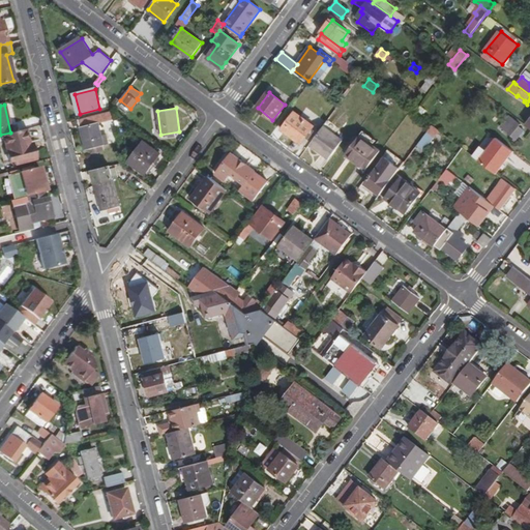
[(113,111),(79,120),(87,150),(92,149),(102,146),(110,144),(107,135),(102,137),(99,124),(104,123),(114,120),(113,111)]
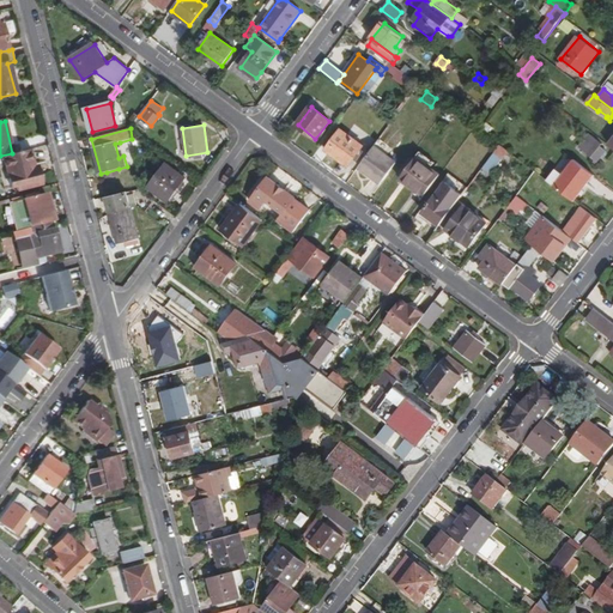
[(349,167),(363,146),(341,129),(327,150),(349,167)]
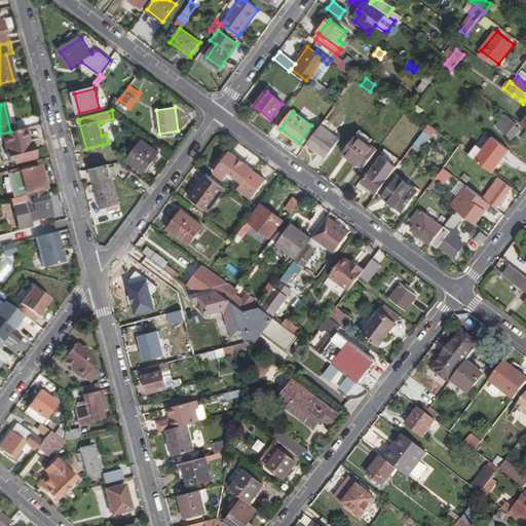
[(509,135),(518,123),(505,115),(496,126),(509,135)]
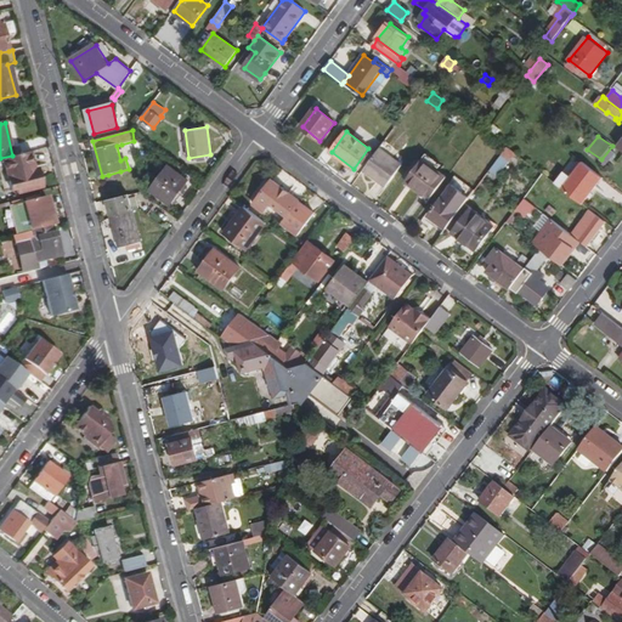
[(515,152),(508,146),(501,156),(509,160),(515,152)]
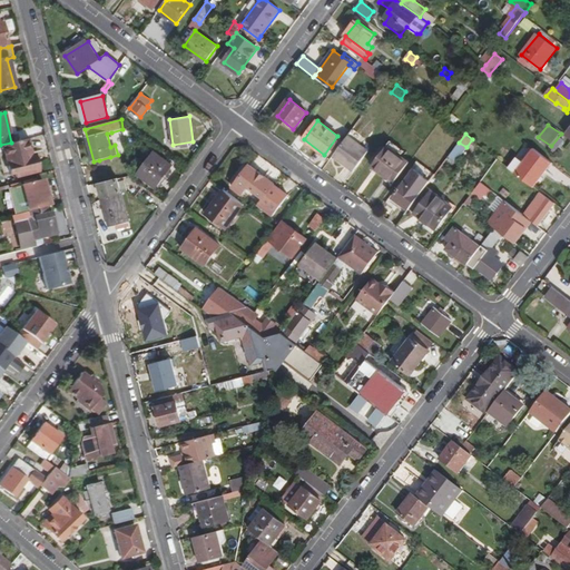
[(369,151),(349,136),(334,155),(354,170),(369,151)]
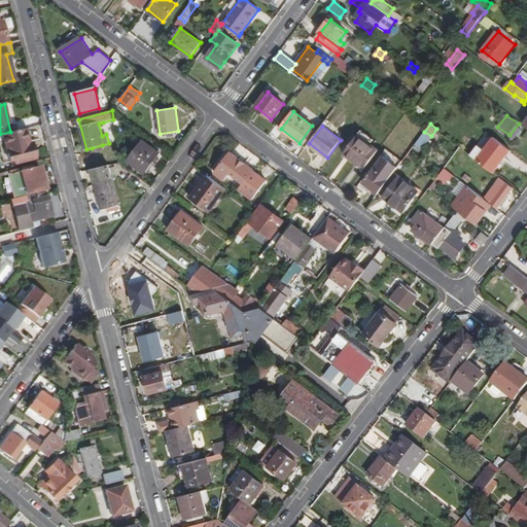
[(32,160),(24,129),(10,132),(0,134),(0,148),(3,162),(14,160),(14,164),(32,160)]
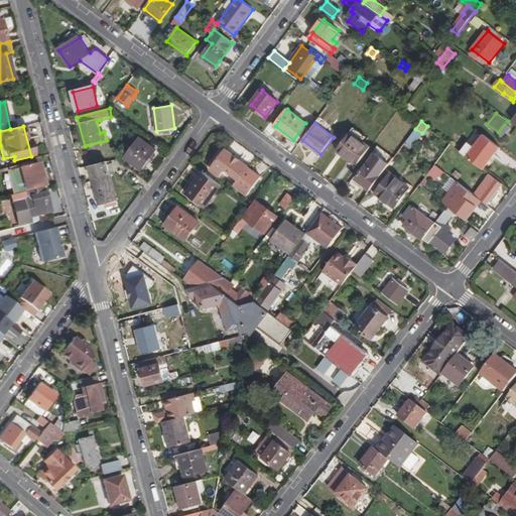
[(350,132),(362,141),(366,136),(354,127),(350,132)]
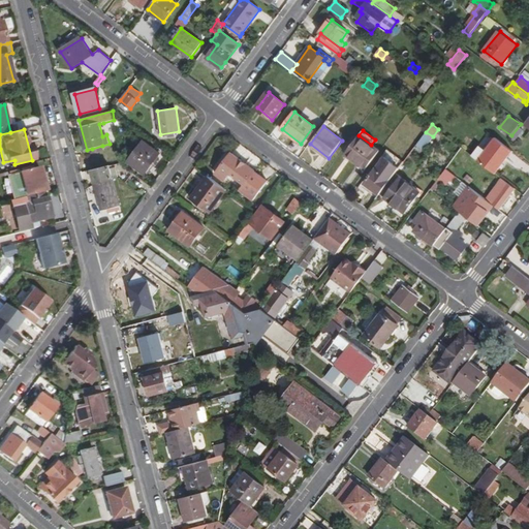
[(433,136),(426,132),(414,148),(421,153),(433,136)]
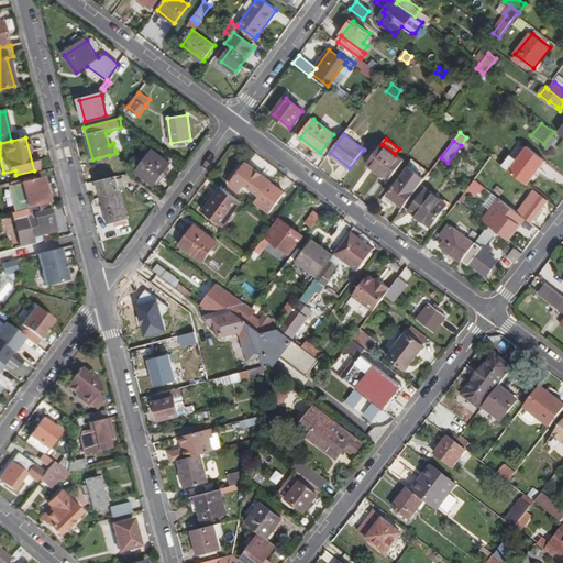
[(388,180),(404,161),(395,154),(382,144),(366,164),(388,180)]
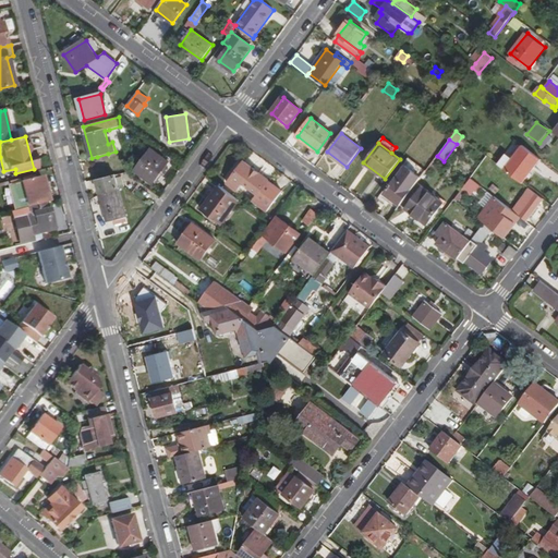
[(541,159),(522,145),(512,158),(504,168),(522,183),(541,159)]
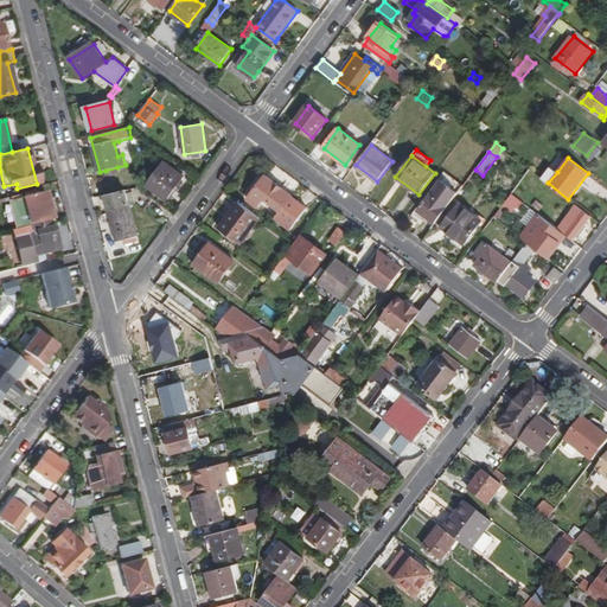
[(166,199),(184,176),(166,161),(148,185),(166,199)]
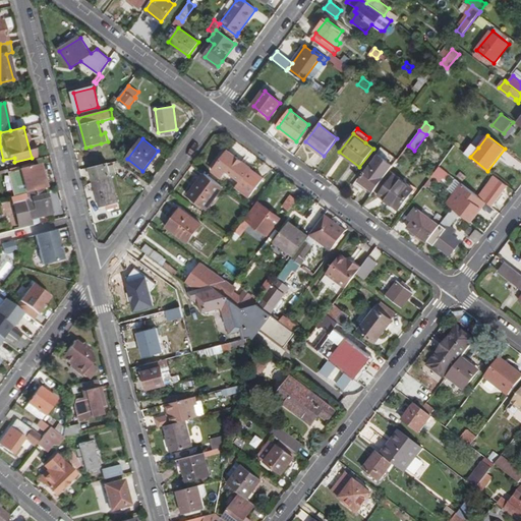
[(472,142),(465,153),(470,157),(478,148),(472,142)]
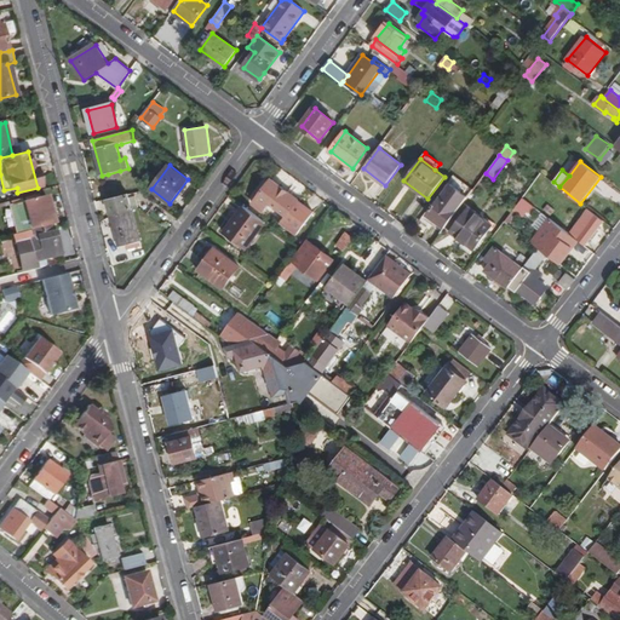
[(314,212),(271,179),(253,202),(262,210),(268,202),(285,216),(280,220),(297,233),(314,212)]
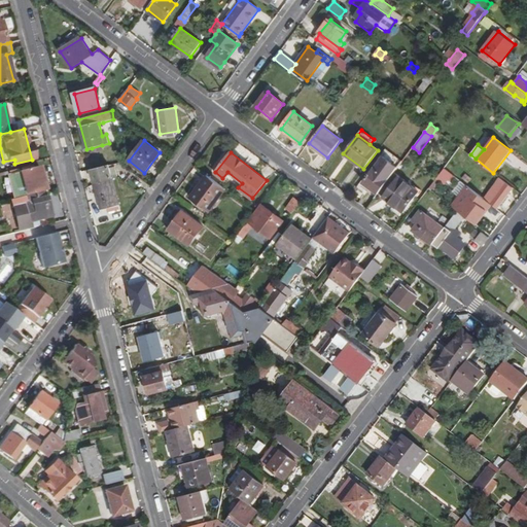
[(374,186),(380,190),(388,180),(393,173),(397,168),(383,156),(360,187),(369,192),(374,186)]
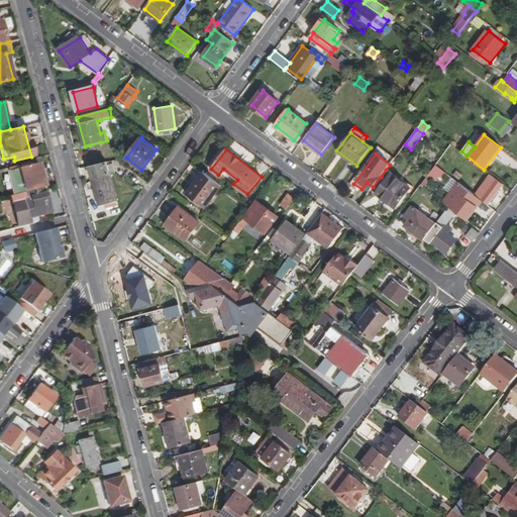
[(92,179),(110,174),(110,173),(116,171),(113,163),(108,164),(107,162),(89,167),(92,179)]
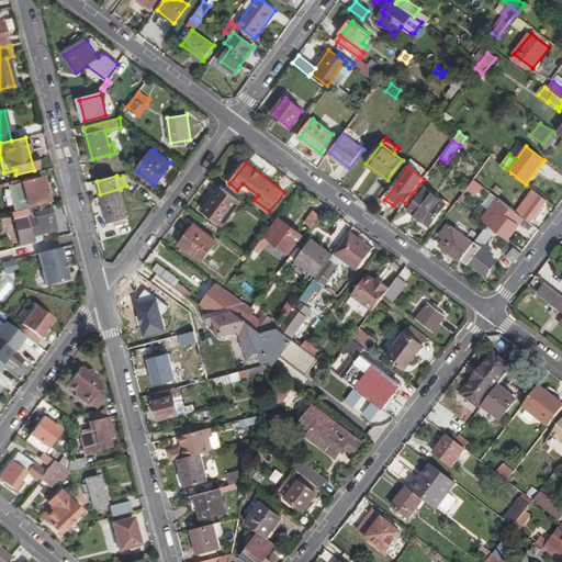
[(32,206),(45,203),(42,189),(44,188),(42,178),(9,186),(15,211),(32,206)]
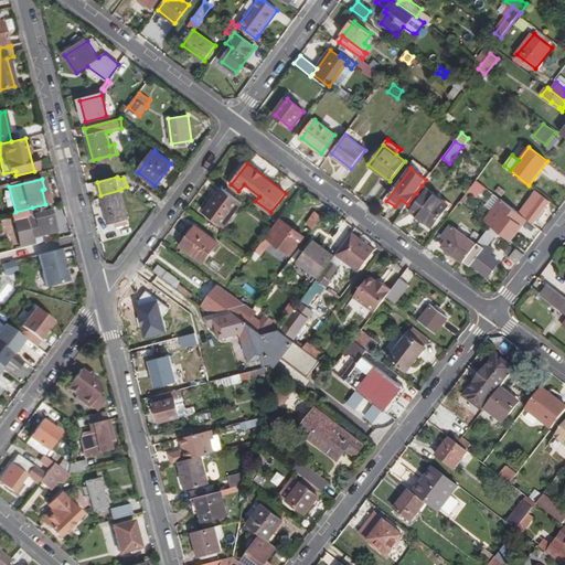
[(470,190),(479,198),(487,188),(478,181),(470,190)]
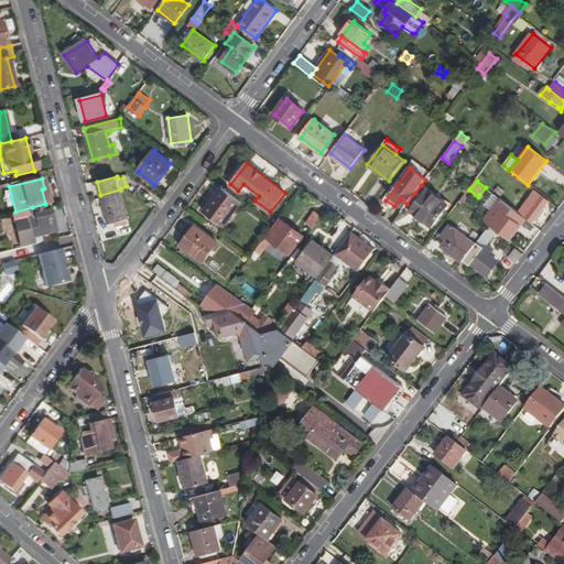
[(431,227),(447,205),(426,190),(421,185),(415,193),(407,204),(405,207),(411,210),(410,212),(431,227)]
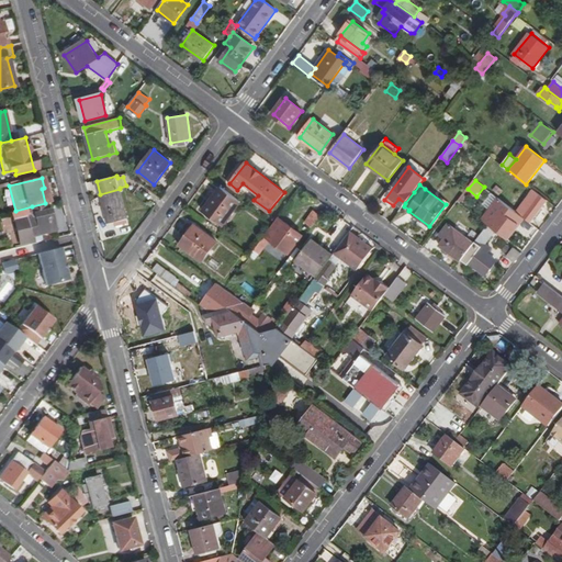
[(242,201),(222,187),(204,210),(224,224),(242,201)]
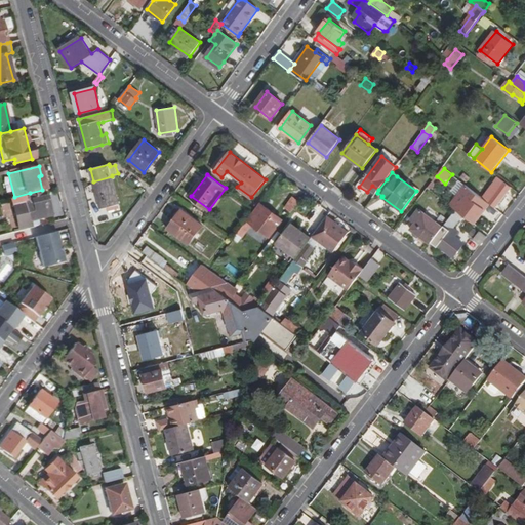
[(93,182),(94,185),(102,209),(120,204),(112,176),(93,182)]
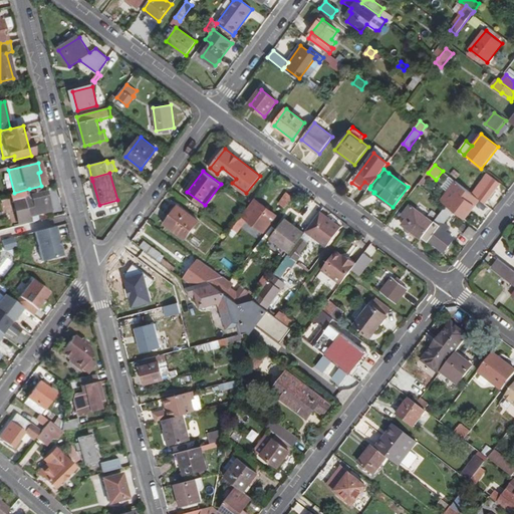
[(484,203),(497,187),(492,183),(494,179),(488,174),(475,190),(483,195),(480,200),(484,203)]
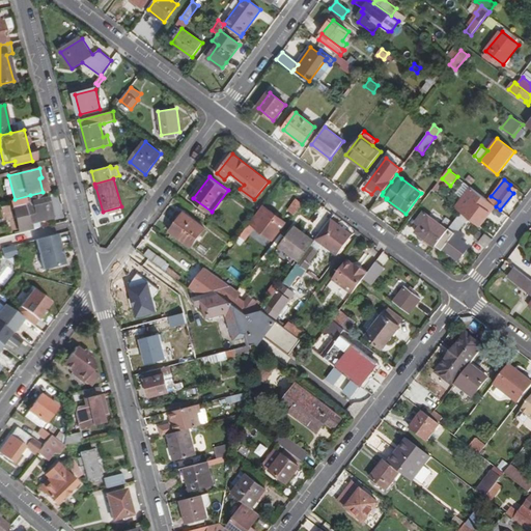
[(463,196),(469,186),(464,183),(457,193),(463,196)]
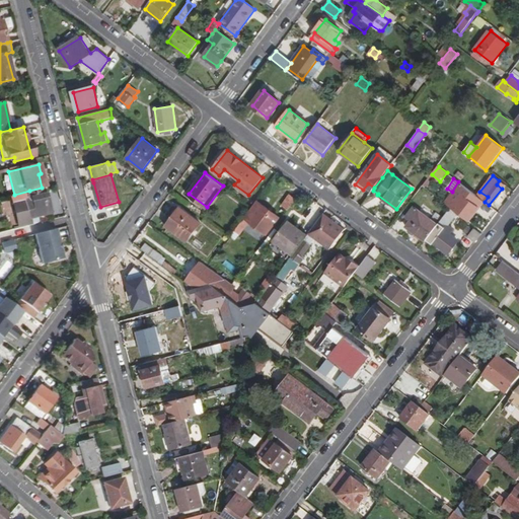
[(459,182),(455,189),(461,193),(465,187),(459,182)]
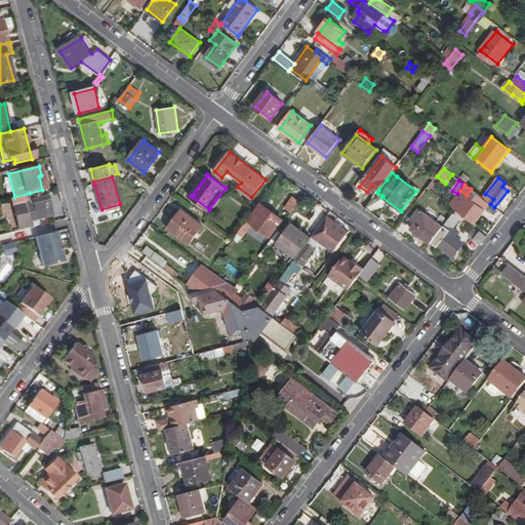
[(367,192),(373,197),(377,193),(378,190),(372,186),(367,192)]
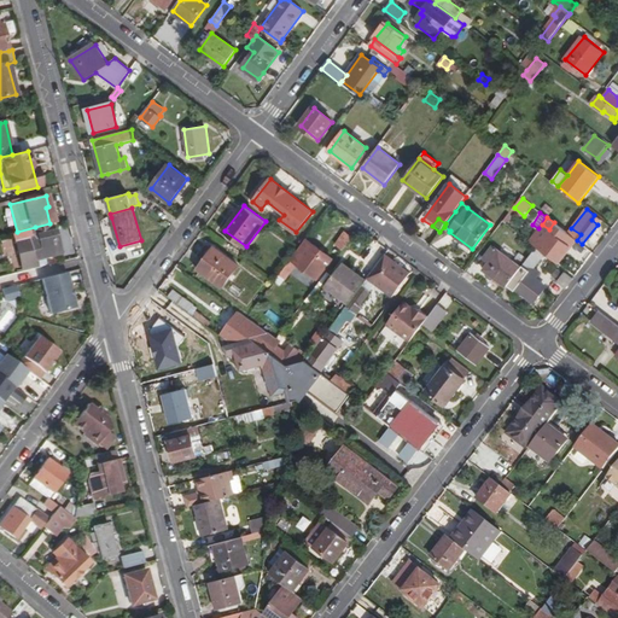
[(542,225),(530,242),(536,246),(544,254),(555,261),(569,244),(571,246),(577,240),(554,222),(549,229),(542,225)]
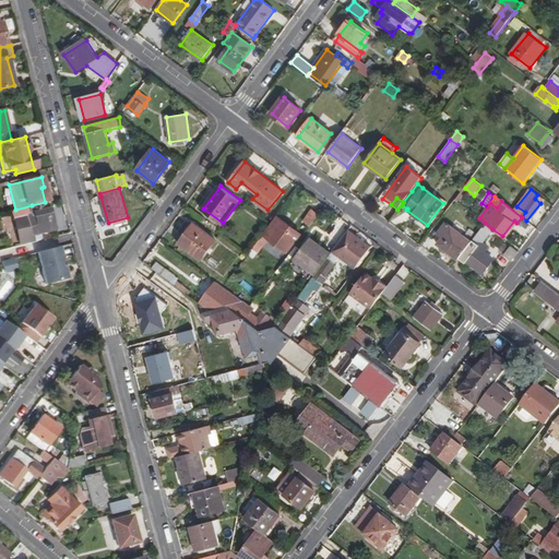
[(48,209),(47,202),(45,202),(32,205),(34,214),(27,216),(27,215),(14,218),(20,238),(33,235),(55,228),(49,209),(48,209)]
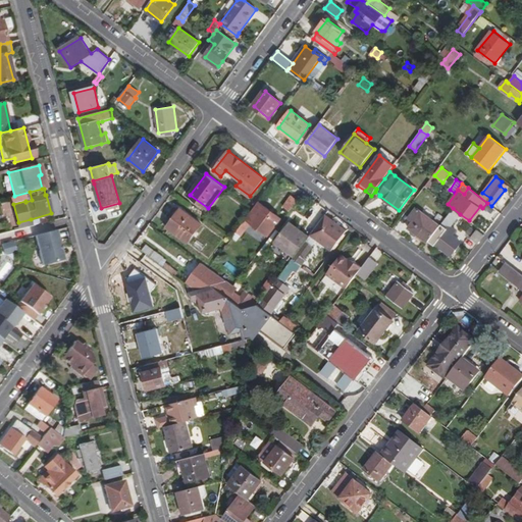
[(290,211),(299,200),(292,195),(283,206),(290,211)]
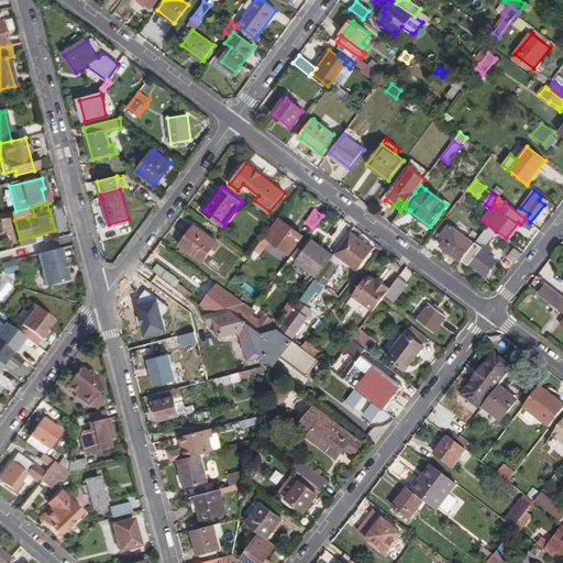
[(302,235),(279,218),(274,225),(255,250),(260,254),(272,240),(289,253),(302,235)]
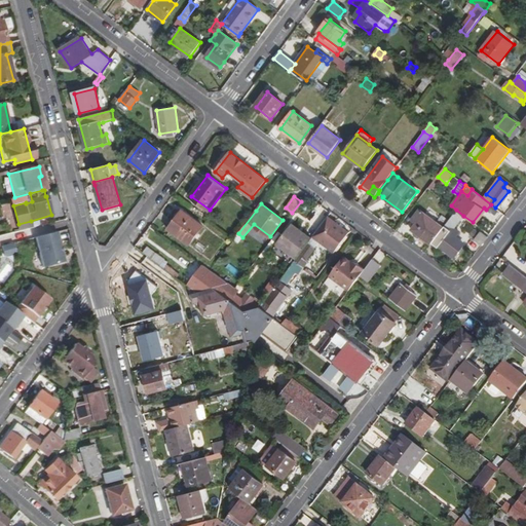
[(484,208),(473,222),(476,225),(486,210),(484,208)]
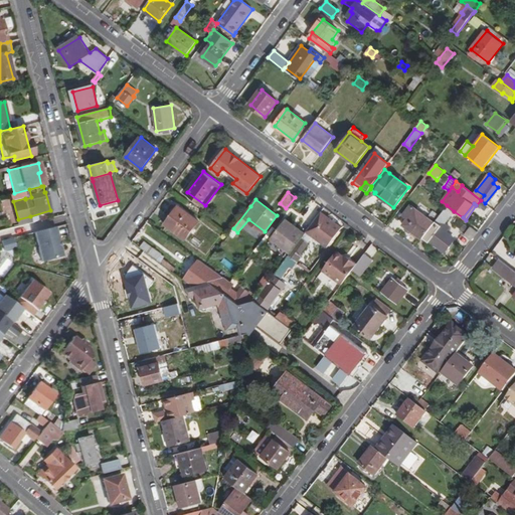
[(173,212),(164,223),(186,239),(199,221),(178,205),(173,212)]
